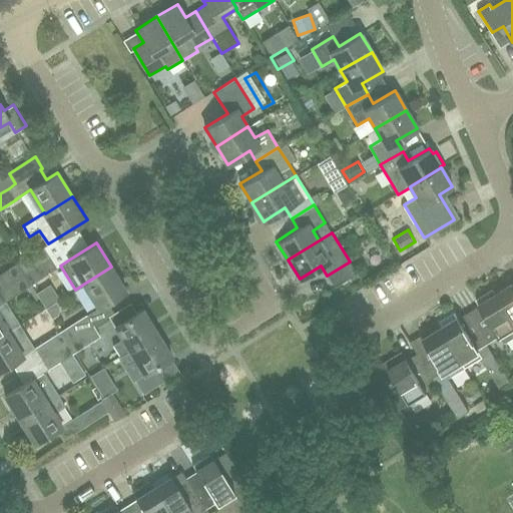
[(24,275),(51,257),(45,246),(17,264),(24,275)]
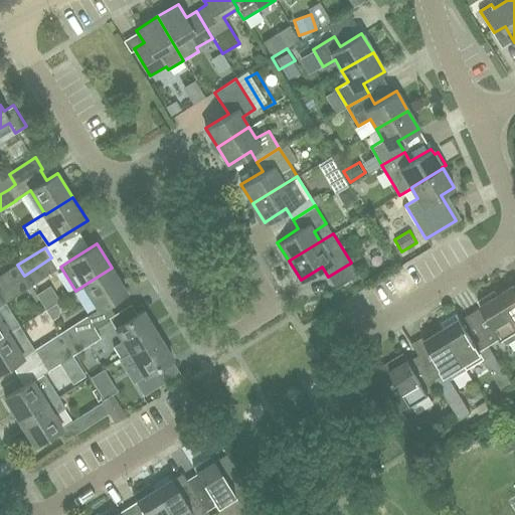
[(24,276),(31,286),(58,269),(51,258),(24,276)]
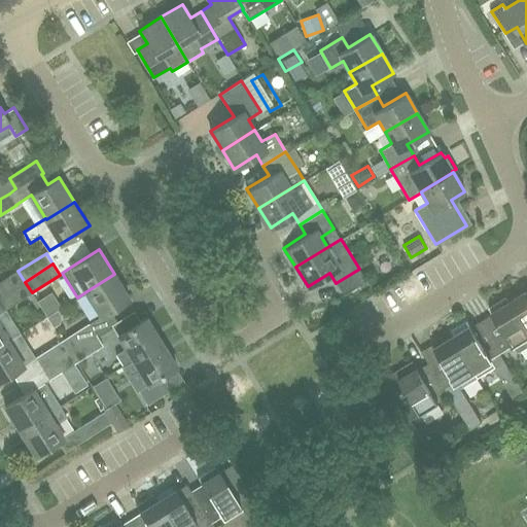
[(18,271),(0,281),(0,296),(25,282),(18,271)]
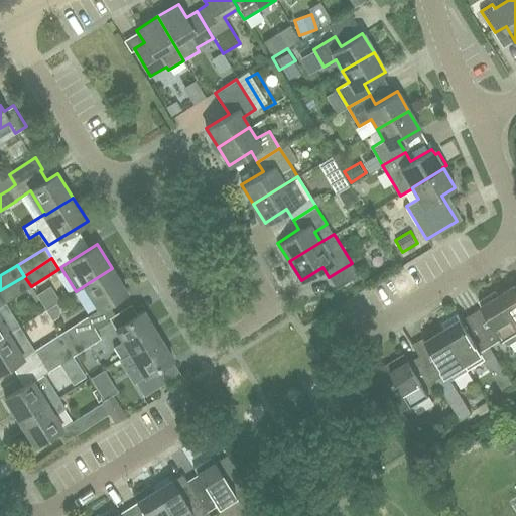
[(112,268),(85,285),(99,309),(127,292),(112,268)]
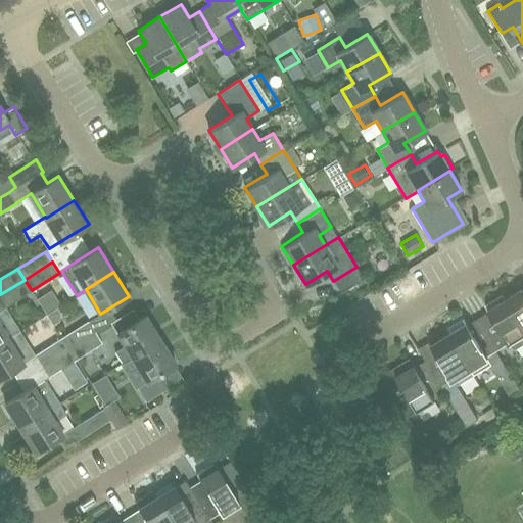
[(25,280),(0,294),(0,298),(5,306),(32,290),(25,280)]
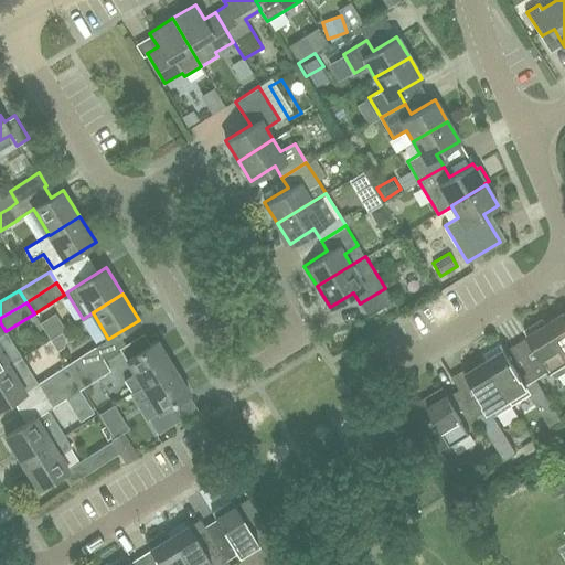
[(564,312),(547,324),(564,352),(564,312)]
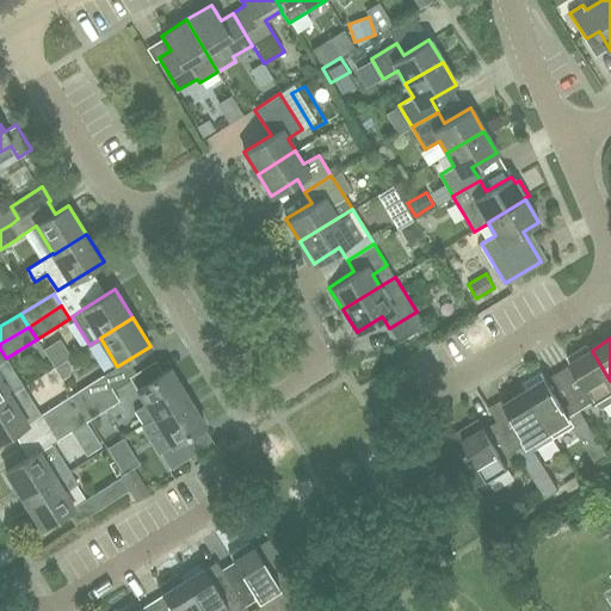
[(587,346),(568,358),(572,363),(571,364),(586,389),(574,396),(582,409),(593,402),(594,403),(596,403),(604,408),(610,403),(610,381),(592,351),(591,351),(587,346)]
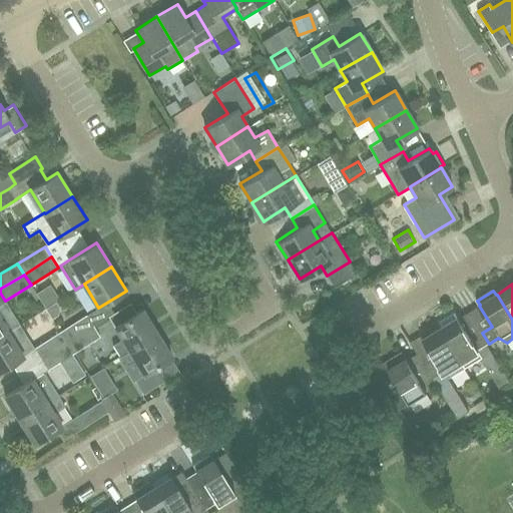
[(120,356),(130,351),(157,333),(142,309),(114,326),(123,339),(113,345),(120,356)]
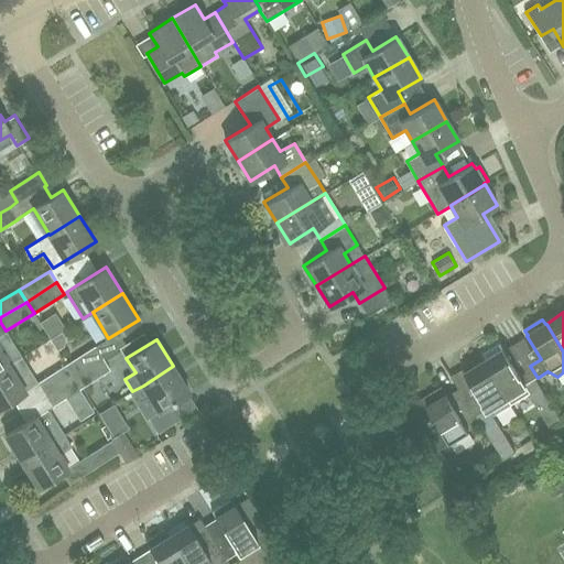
[(524,384),(538,378),(530,366),(518,373),(500,345),(481,356),(512,405),(530,393),(525,387),(524,384)]
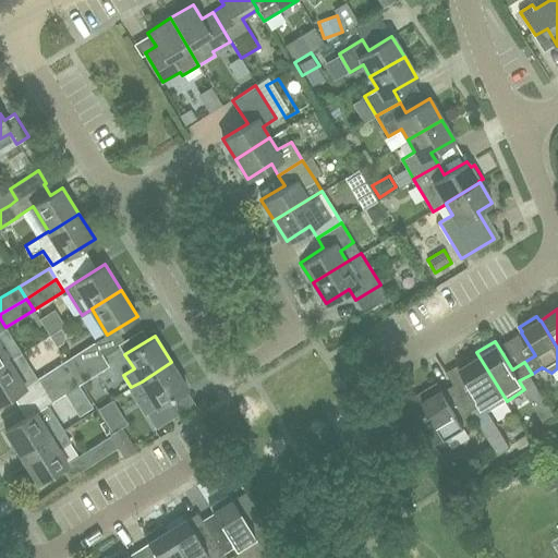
[(101,354),(94,342),(64,361),(73,373),(101,354)]
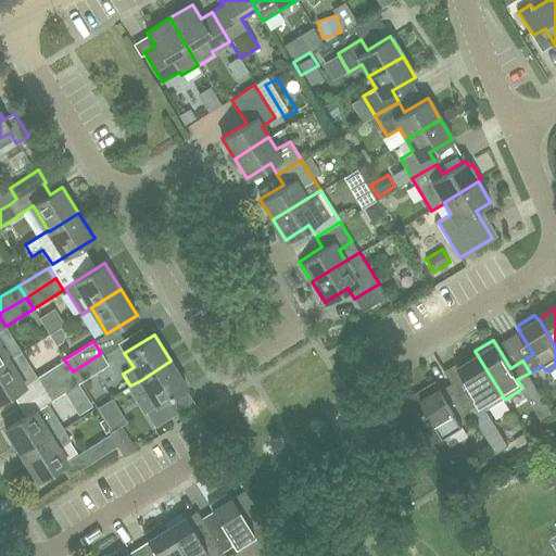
[(0,365),(9,359),(0,344),(0,365)]
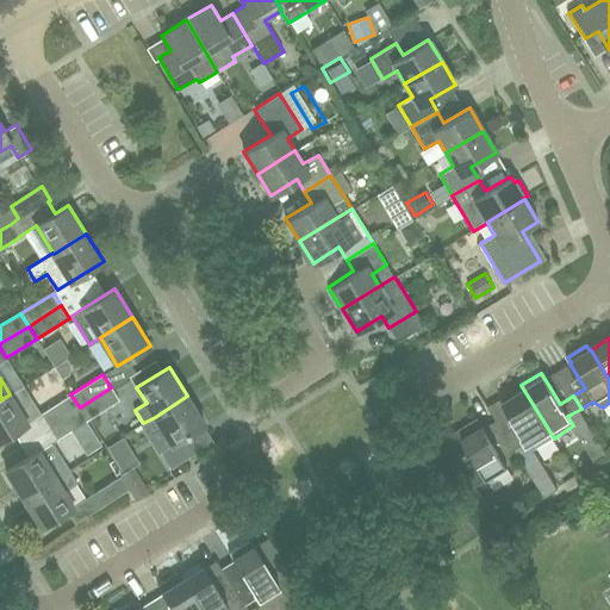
[(521,385),(500,398),(520,429),(506,436),(512,444),(515,449),(528,441),(529,443),(528,443),(536,449),(554,439),(521,385)]
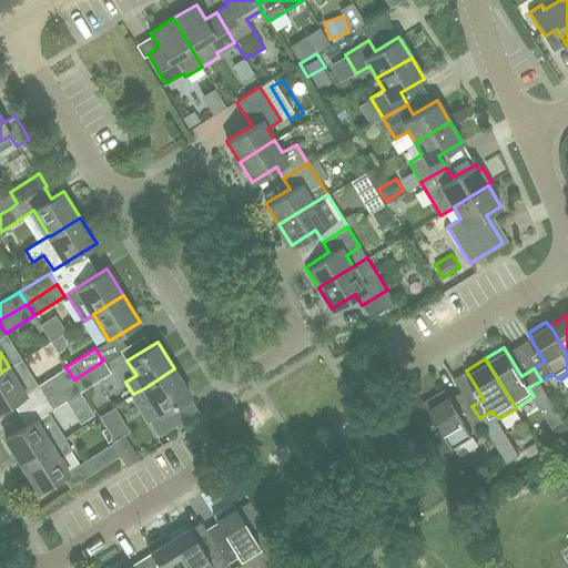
[(74,379),(81,392),(111,373),(103,361),(74,379)]
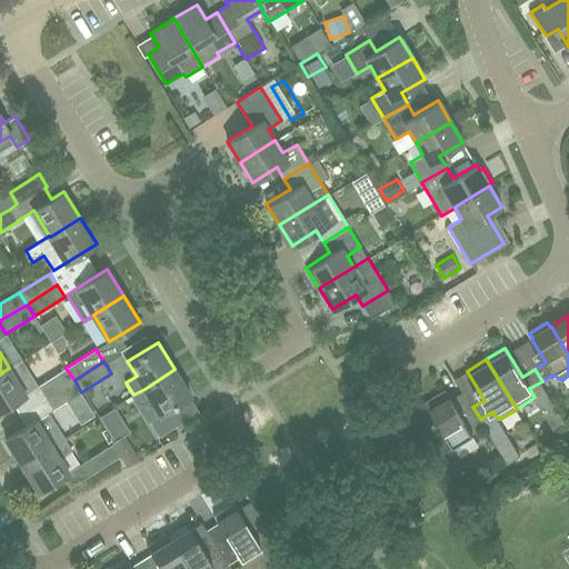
[(18,381),(9,368),(0,373),(0,410),(32,391),(23,378),(18,381)]
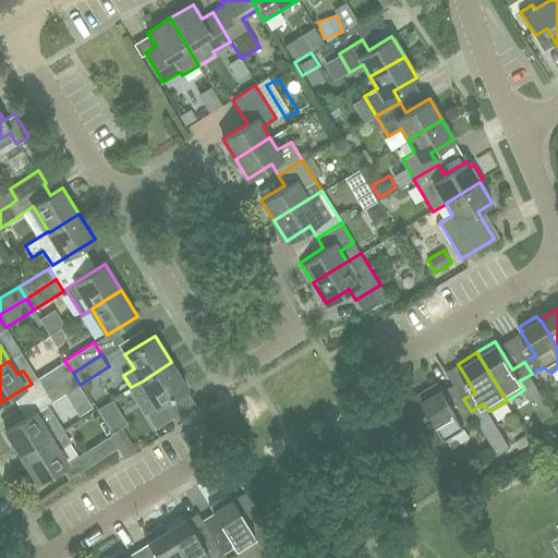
[(64,361),(37,378),(45,390),(73,373),(64,361)]
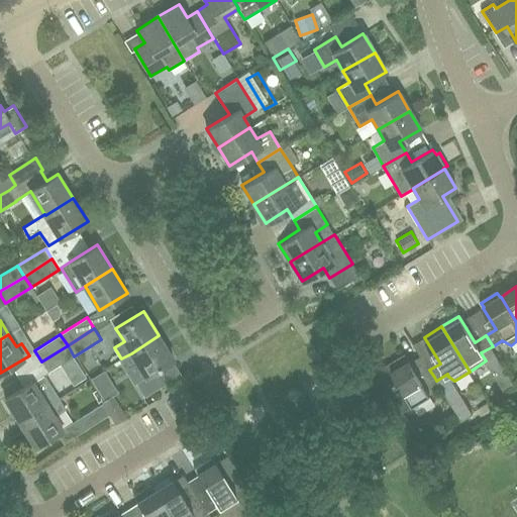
[(144,397),(164,385),(156,371),(172,360),(174,359),(159,335),(131,353),(121,358),(119,360),(134,384),(136,383),(144,397)]
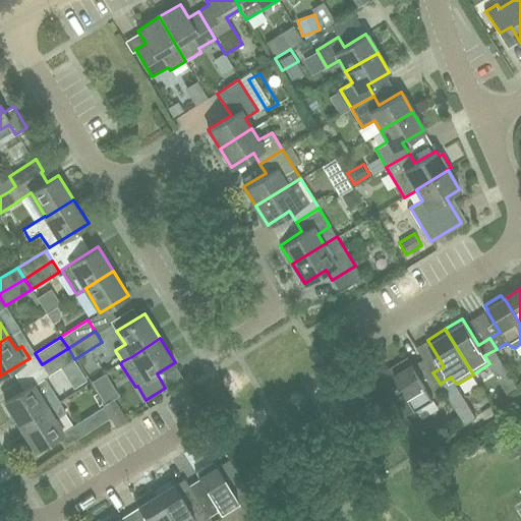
[(68,348),(42,364),(48,375),(74,359),(68,348)]
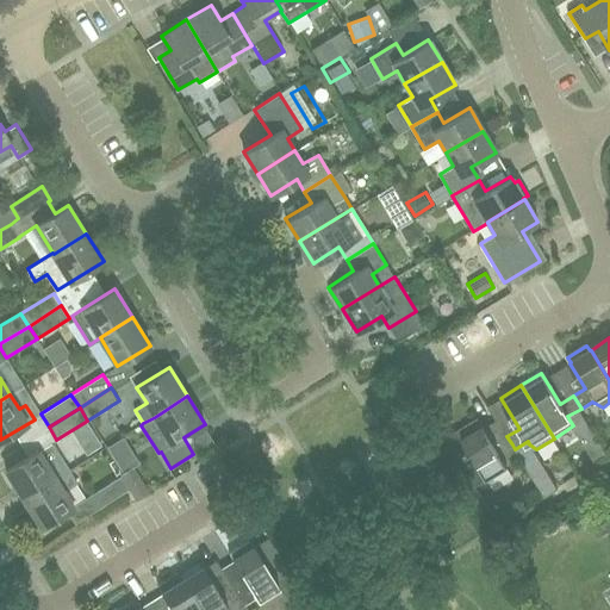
[(512,444),(500,452),(479,418),(446,439),(475,486),(509,466),(508,464),(520,456),(515,449),(512,444)]
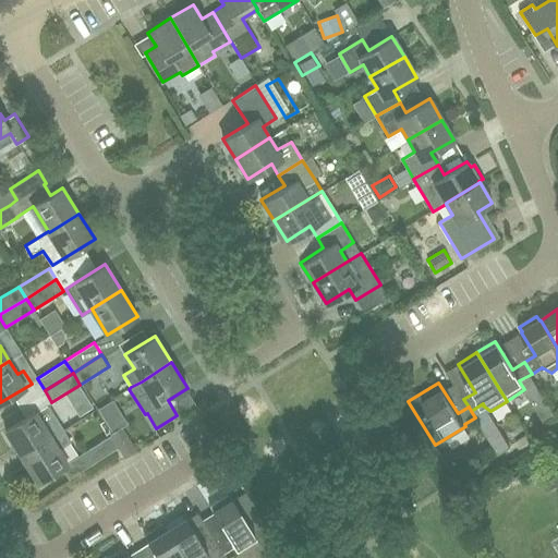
[(48,404),(35,412),(5,431),(22,457),(63,431),(63,429),(48,404)]
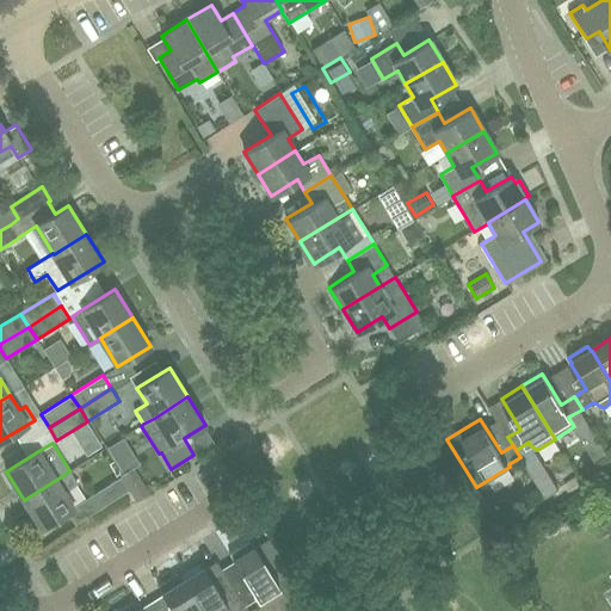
[(78,483),(69,471),(24,500),(42,529),(74,508),(65,492),(78,483)]
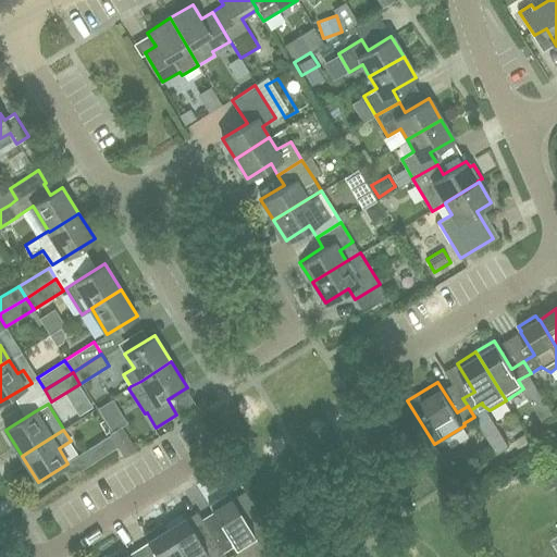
[(111,434),(83,452),(90,463),(119,446),(122,444),(114,432),(111,434)]
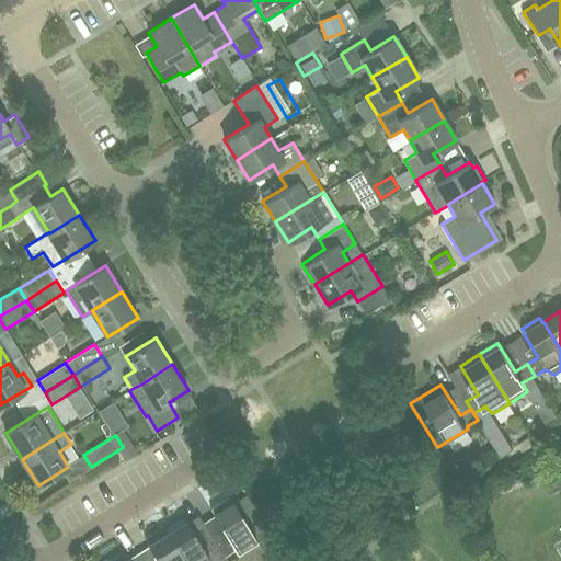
[(232,503),(236,507),(236,508),(254,538),(266,530),(267,530),(245,495),(244,496),(232,503)]
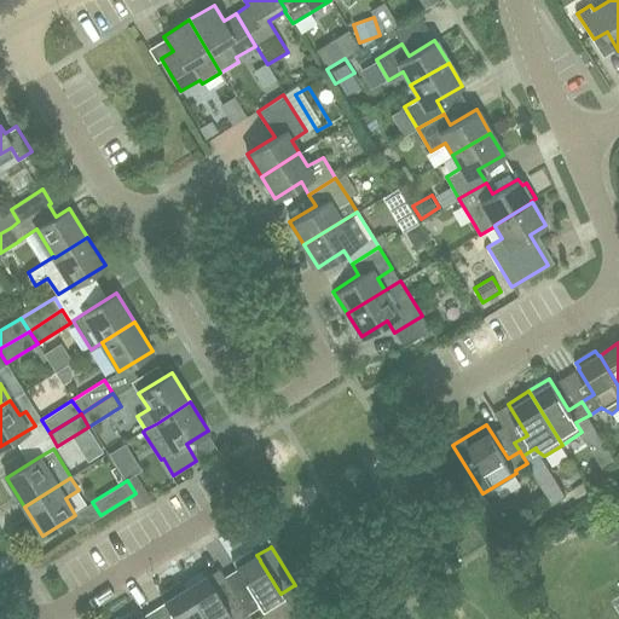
[(231,561),(235,567),(243,579),(230,588),(233,593),(247,614),(259,606),(260,608),(282,595),(253,548),(231,561)]
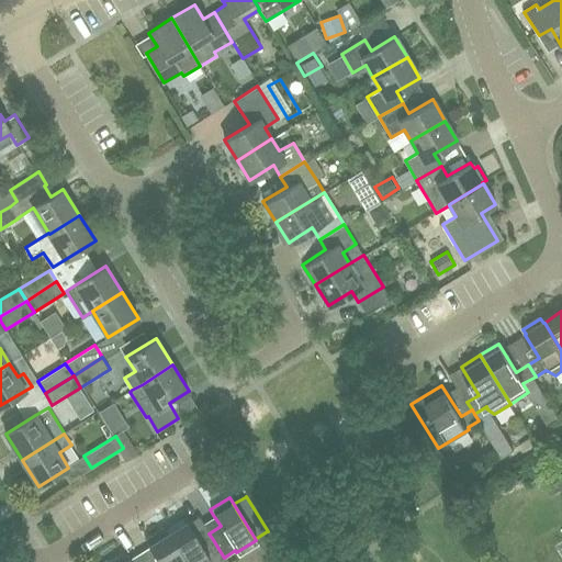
[(182,516),(164,527),(184,561),(220,561),(225,560),(224,558),(212,538),(201,546),(187,524),(186,521),(182,516)]
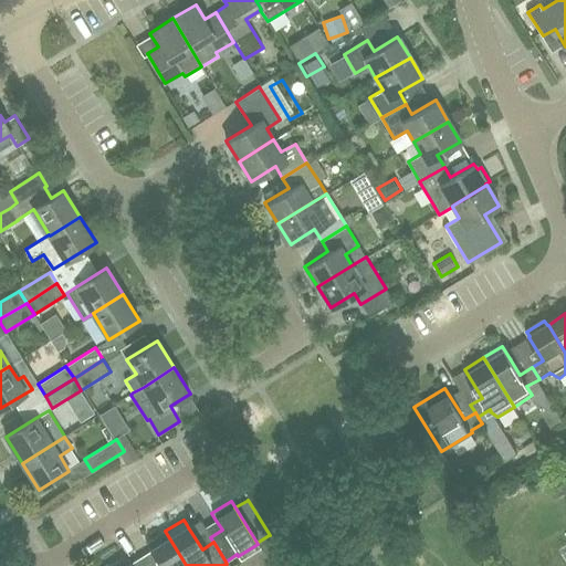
[(186,565),(165,531),(146,543),(150,551),(159,565),(186,565)]
